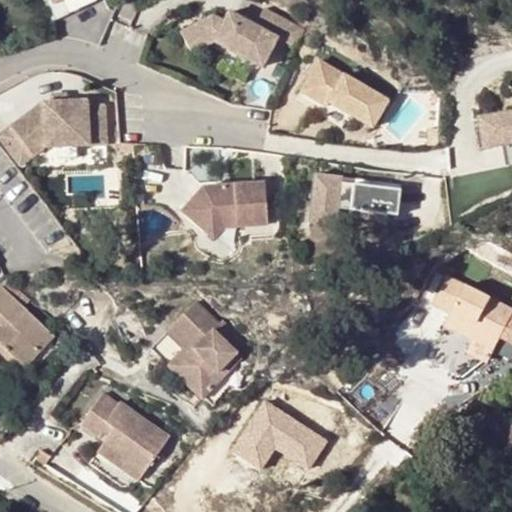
[(44,0),(52,18),(91,0),(44,0)]
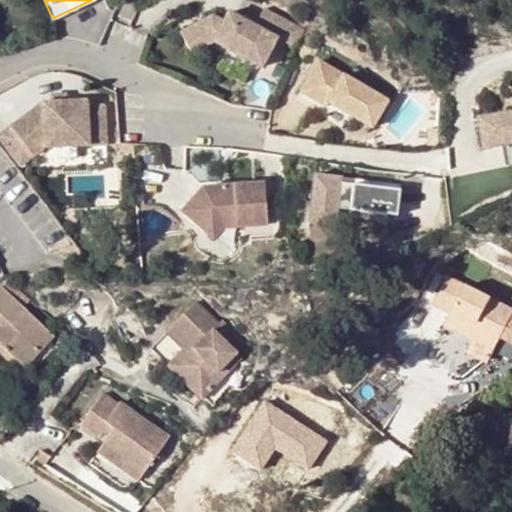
[(305,27),(264,5),(255,23),(228,9),(213,38),(261,64),(276,34),(293,43),(296,44),(299,38),(305,27)]
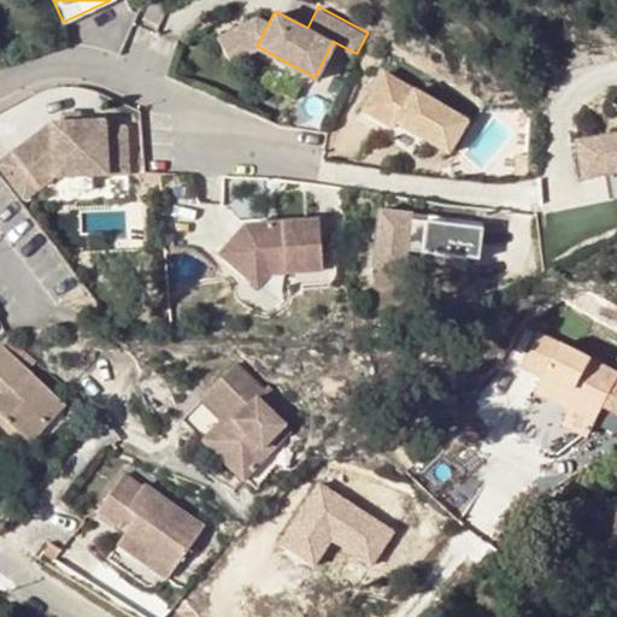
[(466,117),(383,69),(357,115),(387,131),(394,119),(447,150),(466,117)]
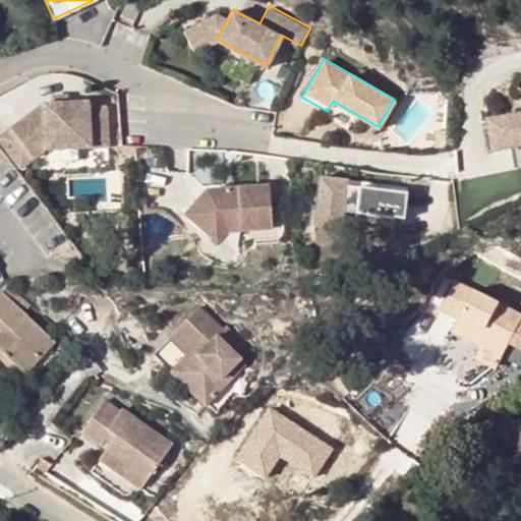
[(52,102),(41,102),(0,137),(23,168),(43,149),(54,148),(76,147),(106,145),(104,106),(87,107),(85,101),(67,101),(52,102)]
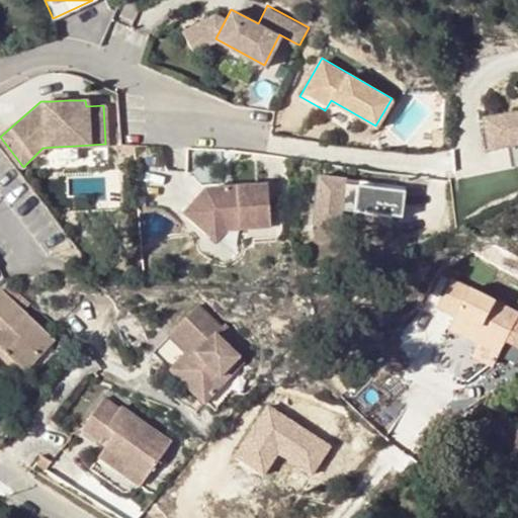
[(490,147),(509,144),(517,142),(517,110),(485,116),(490,147)]
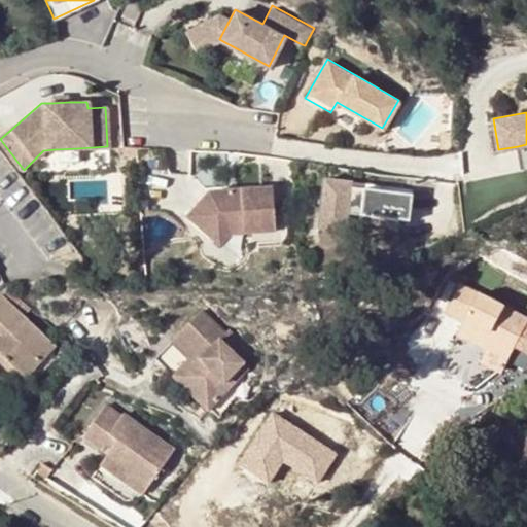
[(440,130),(440,146),(450,146),(450,130),(440,130)]
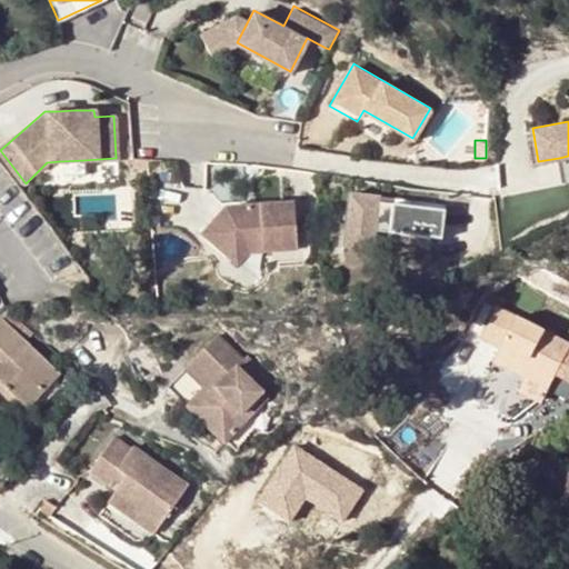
[(568,156),(559,158),(565,179),(568,178),(568,156)]
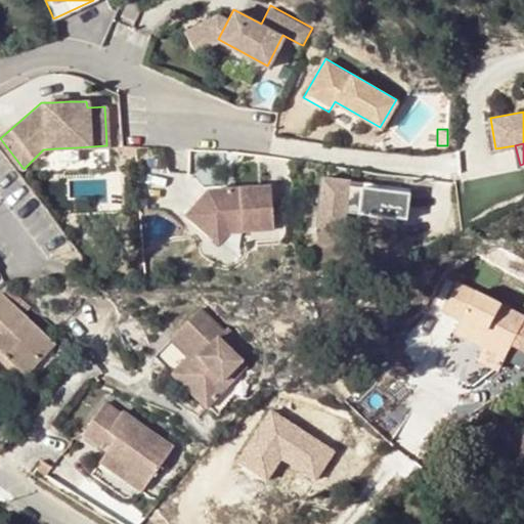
[(77,147),(54,148),(55,162),(77,160),(77,147)]
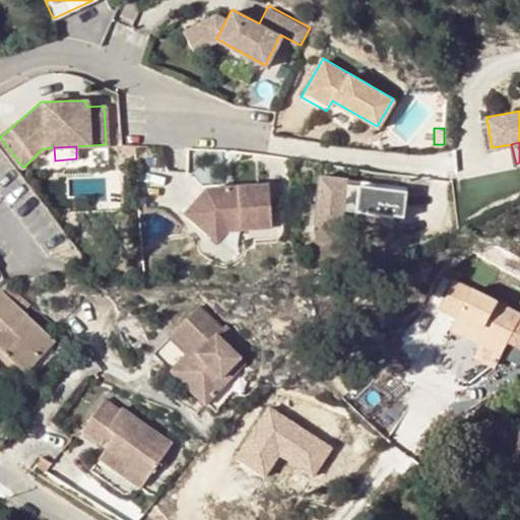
[(205,187),(185,211),(216,240),(226,228),(272,225),(268,183),(205,187)]
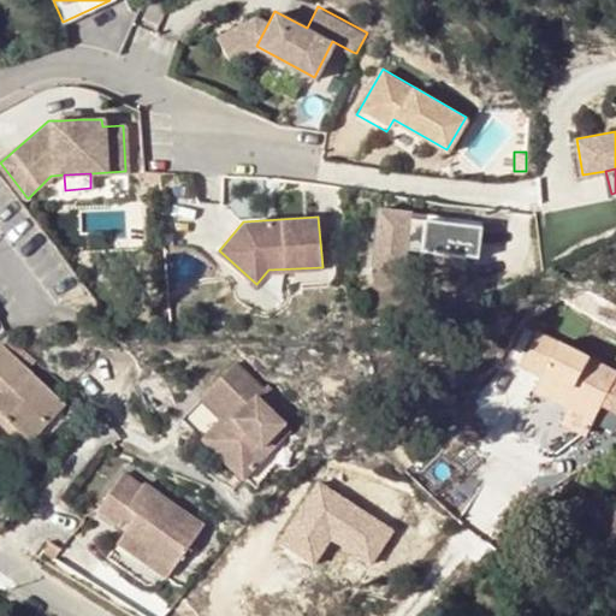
[(375,217),(371,271),(403,273),(404,258),(477,264),(480,232),(424,227),(425,221),(375,217)]
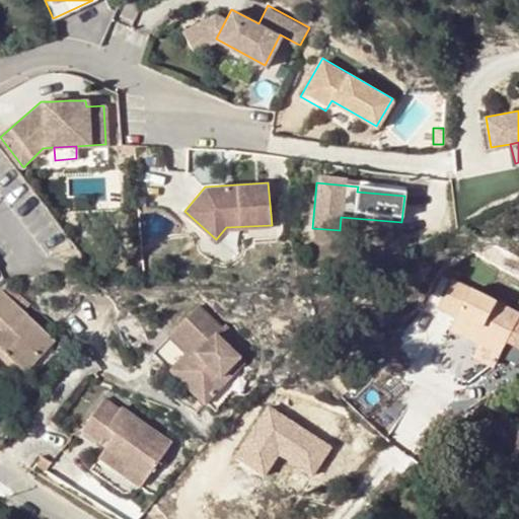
[(480,345),(500,354),(506,343),(518,316),(518,313),(453,280),(440,307),(458,316),(450,329),(480,345)]
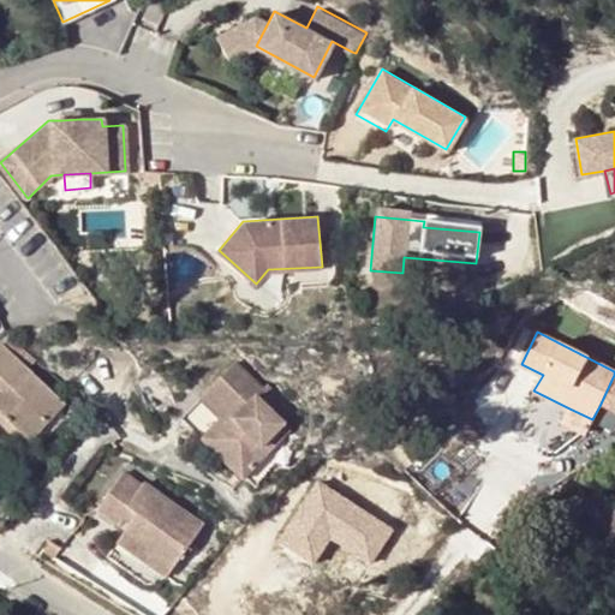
[(0,344),(0,372),(1,375),(0,376),(0,411),(29,439),(64,400),(3,342),(0,344)]
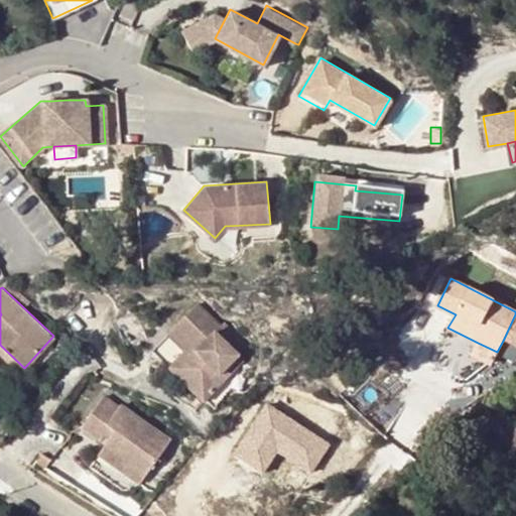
[(248,343),(224,319),(221,324),(198,301),(167,334),(182,350),(167,365),(202,400),(243,358),(238,353),(248,343)]
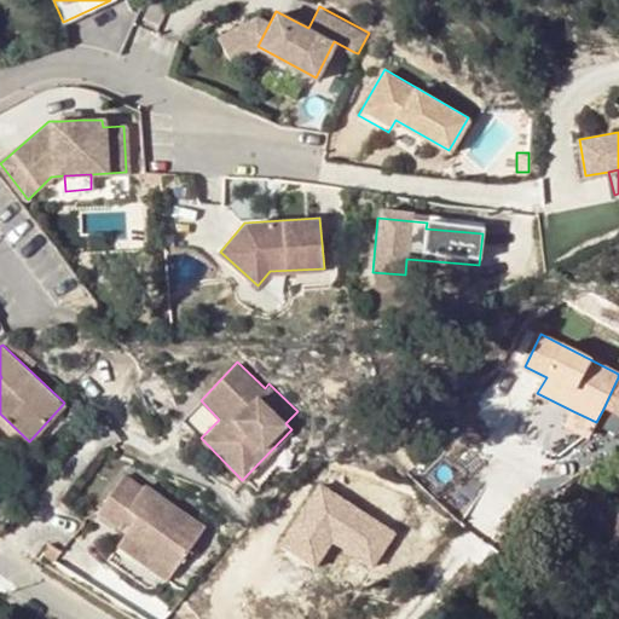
[(618,377),(603,409),(618,417),(618,377)]
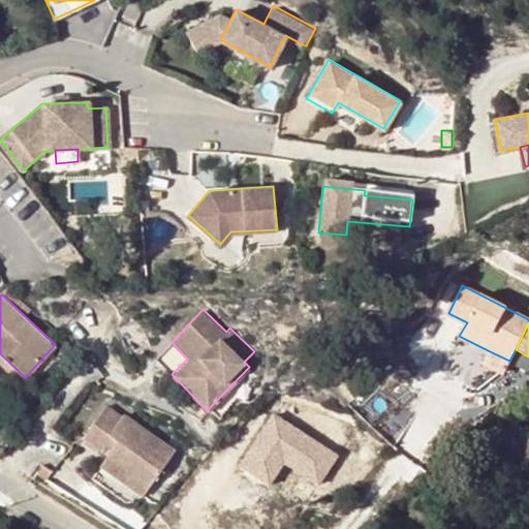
[(509,361),(490,351),(485,361),(504,371),(509,361)]
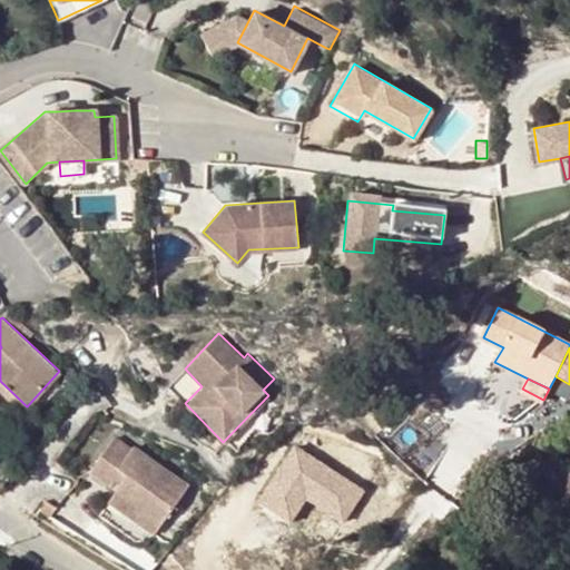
[(0,410),(11,399),(0,387),(0,410)]
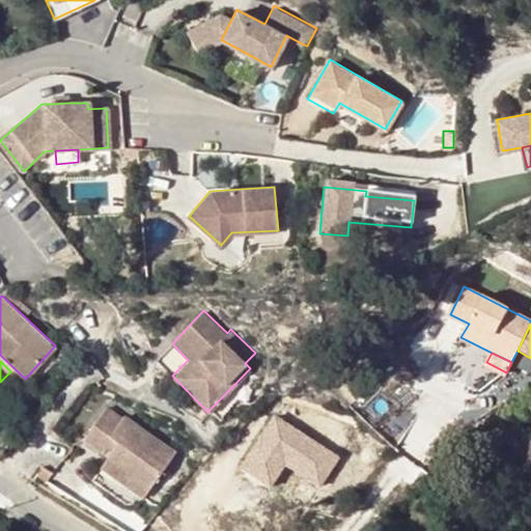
[(122,416),(106,404),(83,437),(107,453),(108,454),(150,484),(175,450),(124,414),(122,416)]
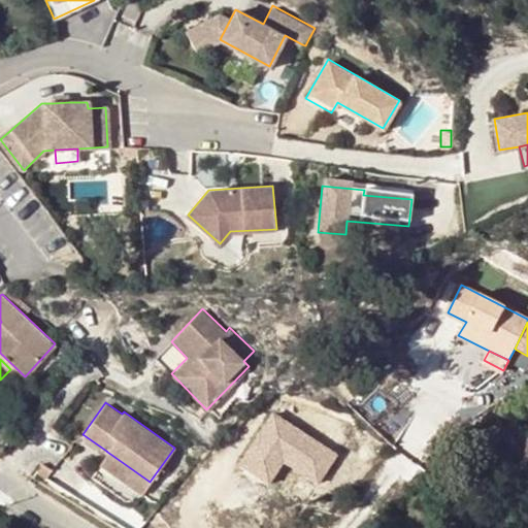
[(266,422),(279,430),(285,423),(271,414),(266,422)]
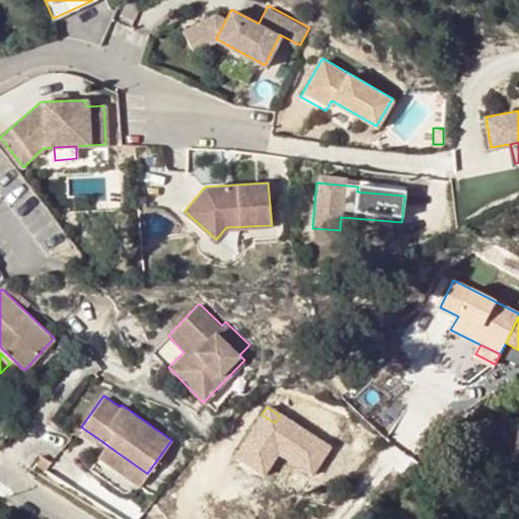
[(518,420),(510,410),(496,421),(514,442),(518,438),(518,420)]
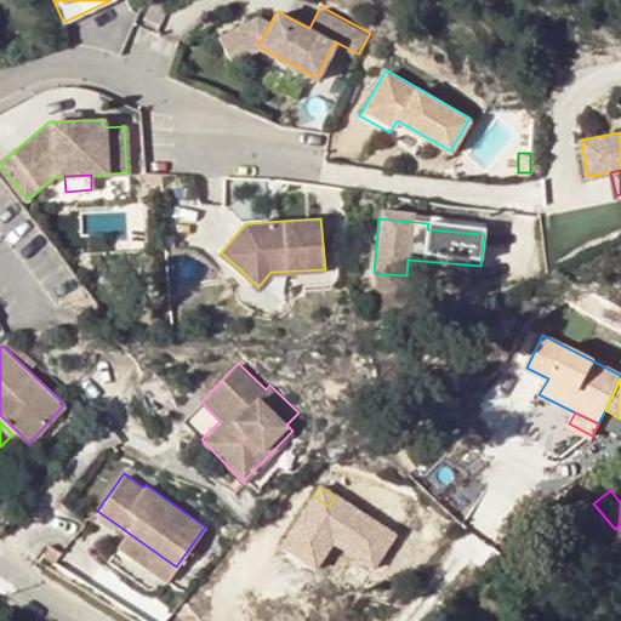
[(335,497),(329,506),(313,496),(280,547),(313,570),(332,543),(375,569),(394,536),(335,497)]
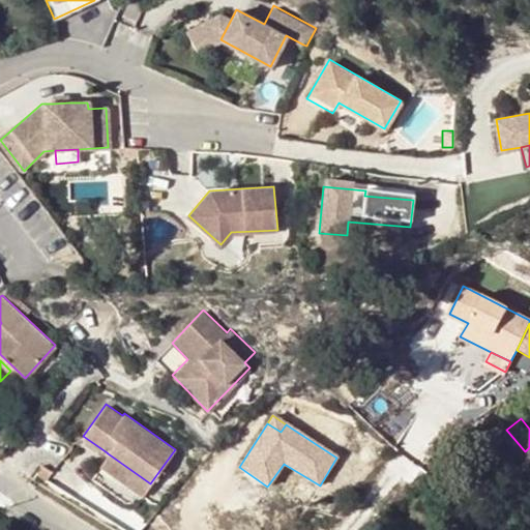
[(108,453),(107,452),(98,466),(142,497),(150,483),(108,453)]
